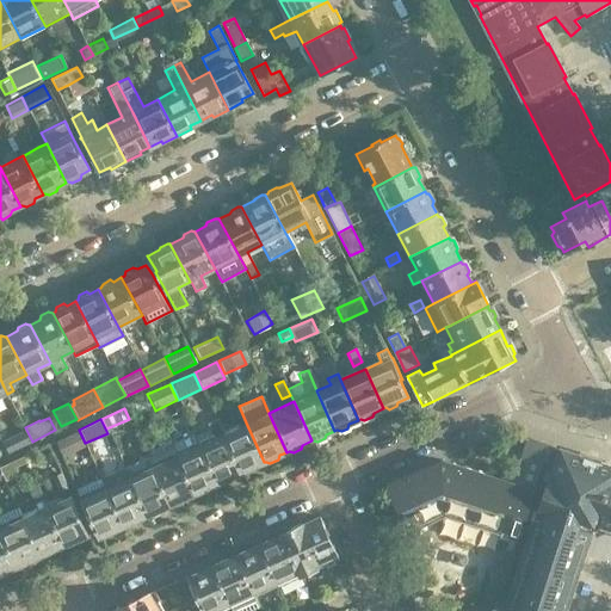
[(211,427),(193,434),(216,483),(218,482),(222,485),(230,480),(232,477),(240,473),(222,433),(215,419),(209,423),(211,427)]
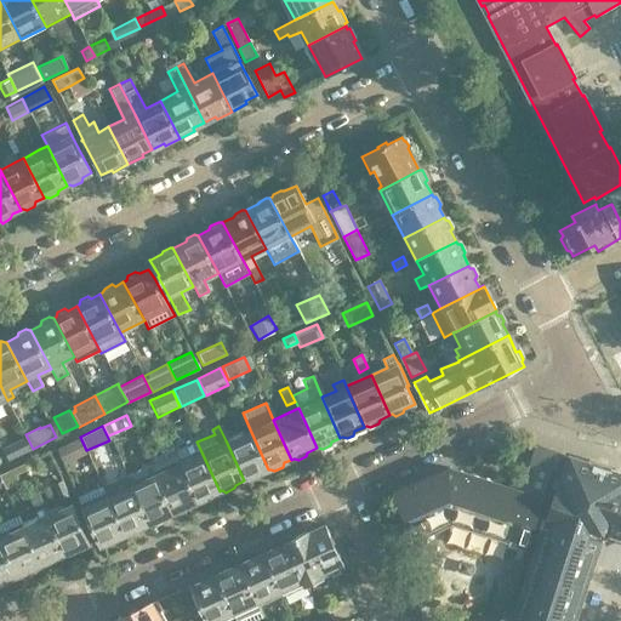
[(250,429),(226,440),(244,480),(245,479),(250,482),(258,478),(260,473),(268,469),(250,429)]
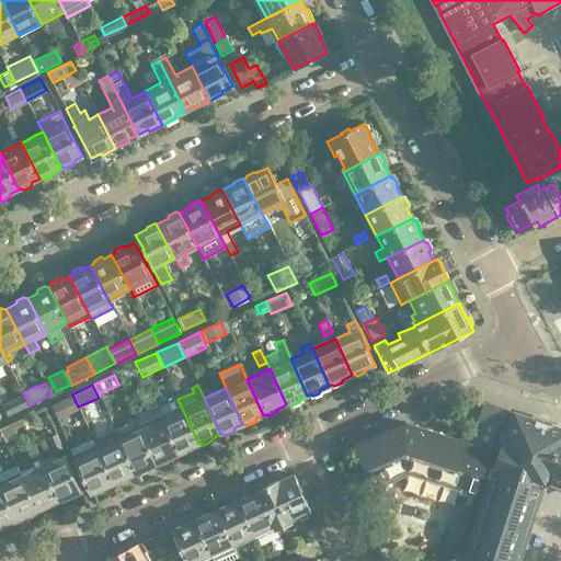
[(29,405),(24,397),(3,405),(8,415),(29,405)]
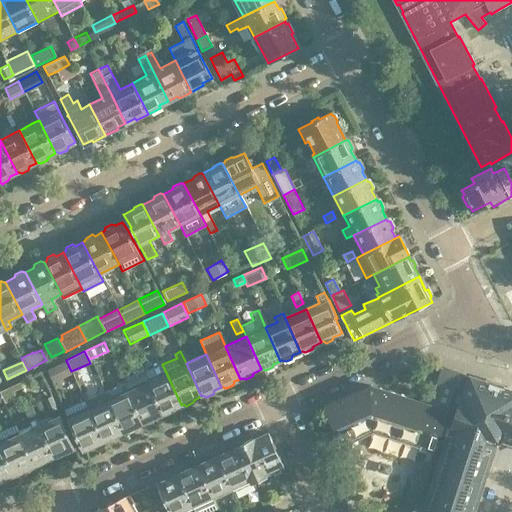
[(63,362),(45,370),(51,384),(70,375),(63,362)]
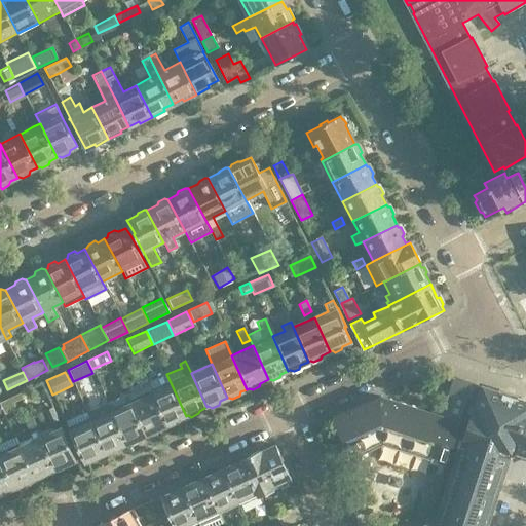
[(146,384),(149,392),(165,425),(167,424),(171,426),(178,422),(179,419),(186,416),(166,374),(165,372),(158,374),(156,379),(146,384)]
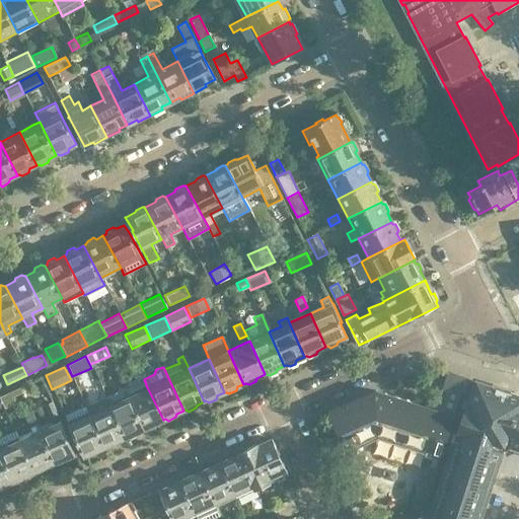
[(139,381),(125,387),(143,429),(146,428),(148,430),(155,427),(156,423),(163,420),(147,387),(144,379),(140,369),(135,372),(139,381)]
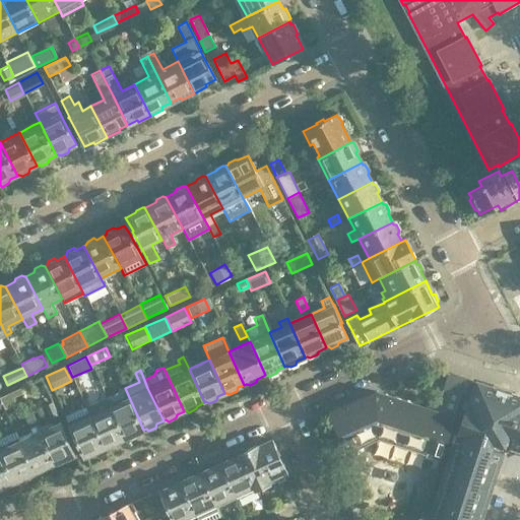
[(329,412),(347,451),(347,452),(379,439),(439,458),(447,440),(449,441),(456,418),(454,417),(466,380),(450,374),(437,412),(375,392),(329,412)]
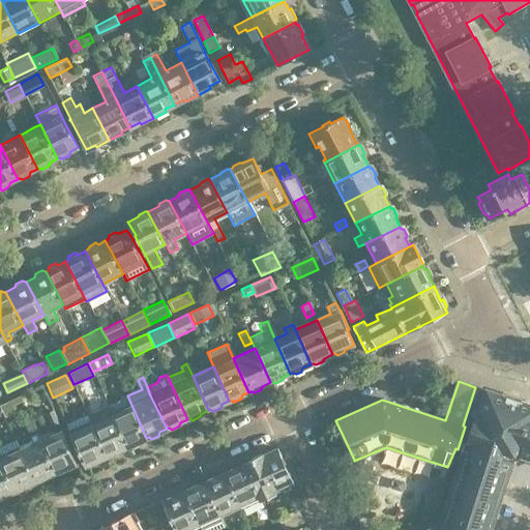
[(489,529),(494,513),(496,514),(498,509),(496,508),(503,488),(512,459),(520,457),(529,459),(529,405),(523,402),(523,401),(504,393),(503,396),(487,390),(480,412),(476,410),(465,446),(466,447),(438,529),(489,529)]
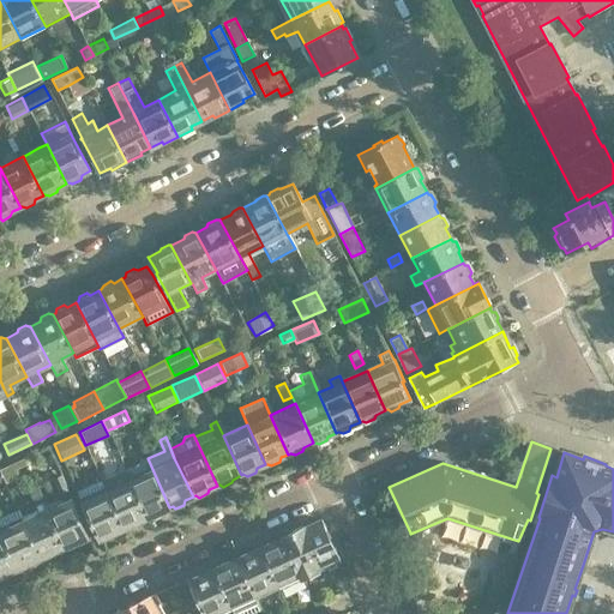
[(24,458),(1,468),(7,480),(16,477),(17,473),(17,468),(25,463),(24,458)]
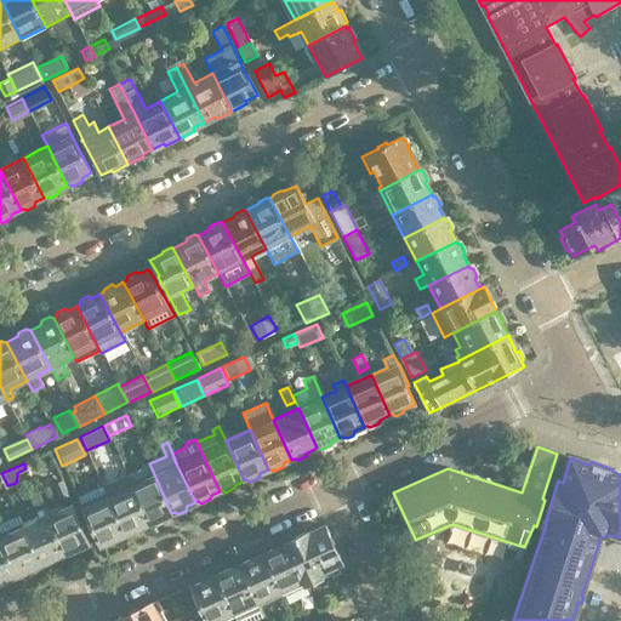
[(149,463),(125,476),(147,524),(149,523),(154,525),(161,520),(163,518),(171,513),(149,463)]
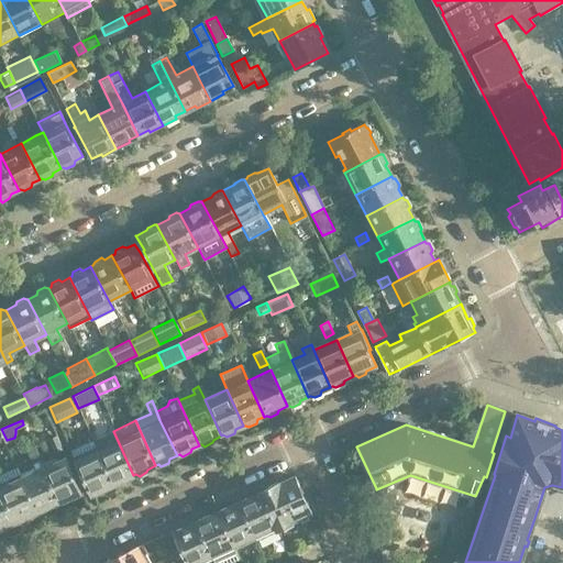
[(113,431),(92,441),(111,485),(113,485),(117,486),(124,483),(127,478),(133,475),(113,431)]
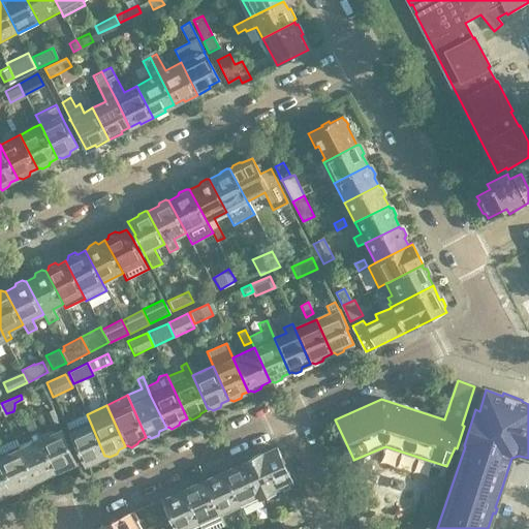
[(51,411),(43,414),(49,427),(56,424),(51,411)]
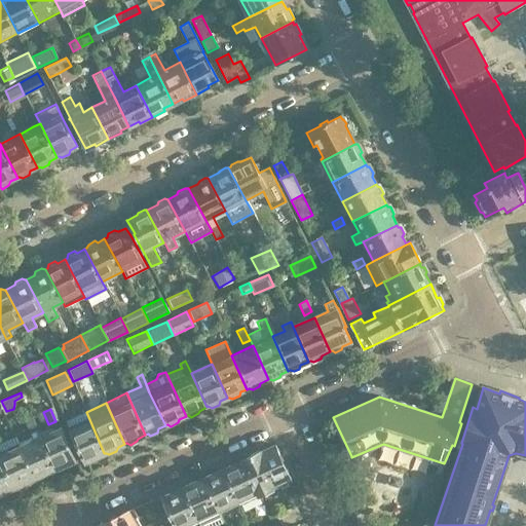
[(30,411),(23,414),(30,428),(36,425),(30,411)]
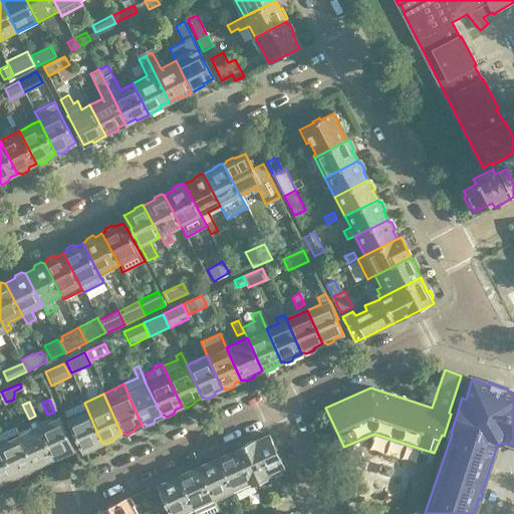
[(84,403),(63,412),(67,419),(82,452),(84,451),(87,452),(94,449),(95,446),(101,443),(84,403)]
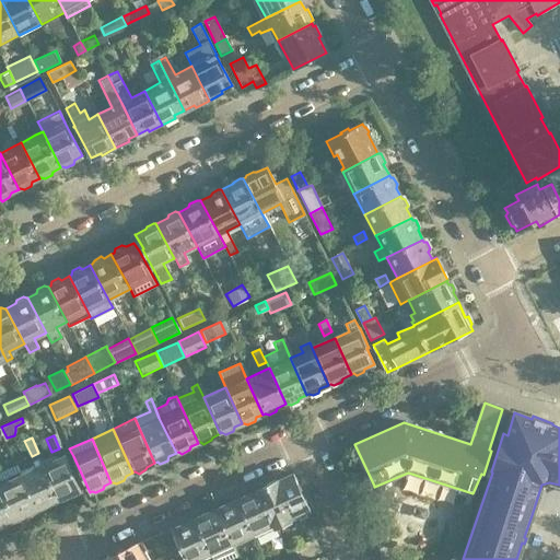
[(66,453),(42,464),(58,500),(59,499),(62,500),(70,497),(71,492),(80,489),(76,480),(78,479),(66,453)]
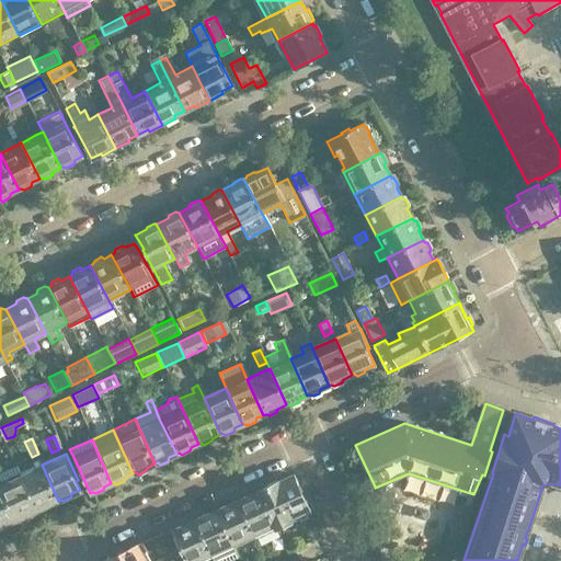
[(0,489),(14,519),(23,515),(26,517),(34,514),(35,510),(20,474),(14,465),(0,470),(0,489)]
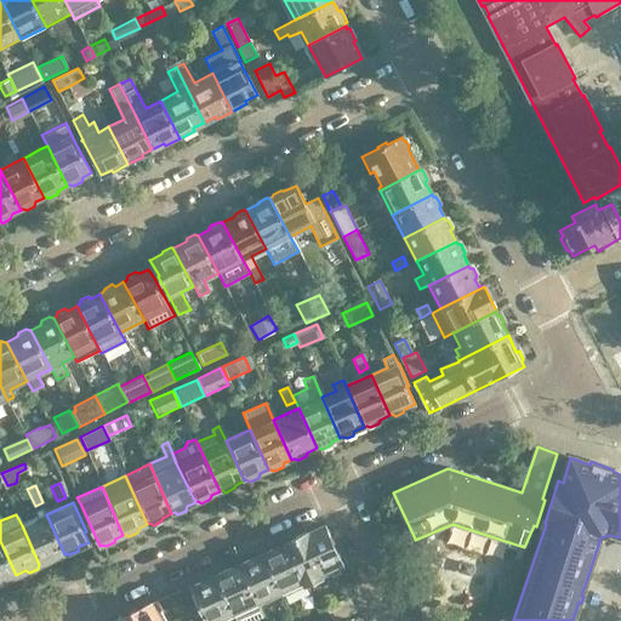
[(46,514),(22,525),(39,564),(40,564),(45,565),(53,562),(55,558),(64,554),(46,514)]
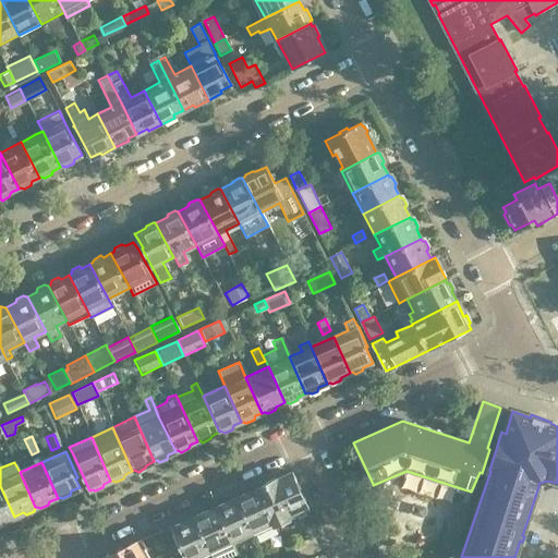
[(366,472),(348,481),(353,493),(372,483),(366,472)]
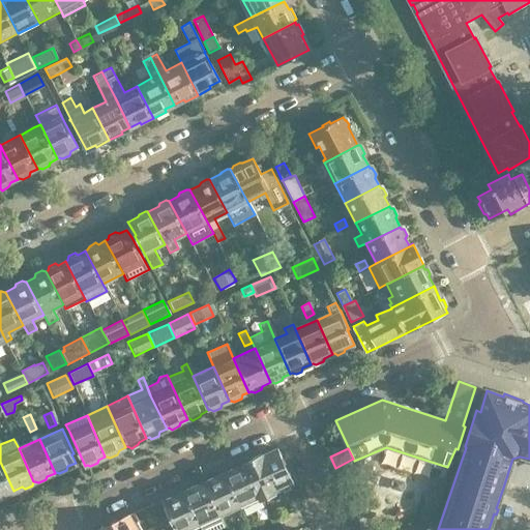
[(262,455),(261,454),(277,491),(287,487),(288,488),(293,484),(276,449),(262,455)]
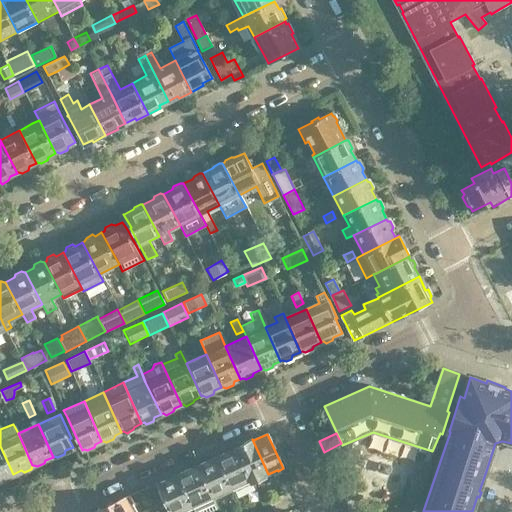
[(252,439),(235,447),(252,483),(267,476),(267,475),(268,474),(252,439)]
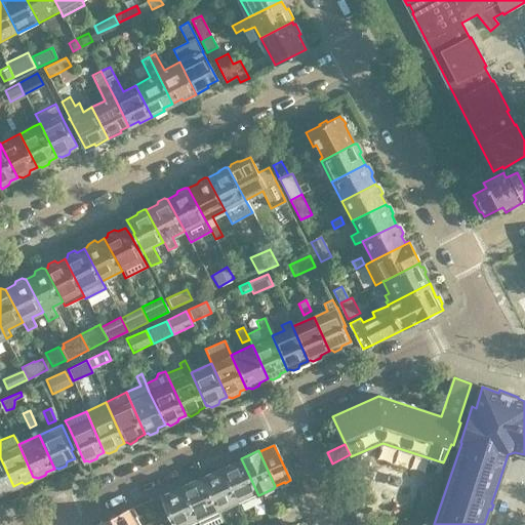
[(0,491),(1,491),(5,493),(11,490),(12,486),(13,486),(0,457),(0,491)]
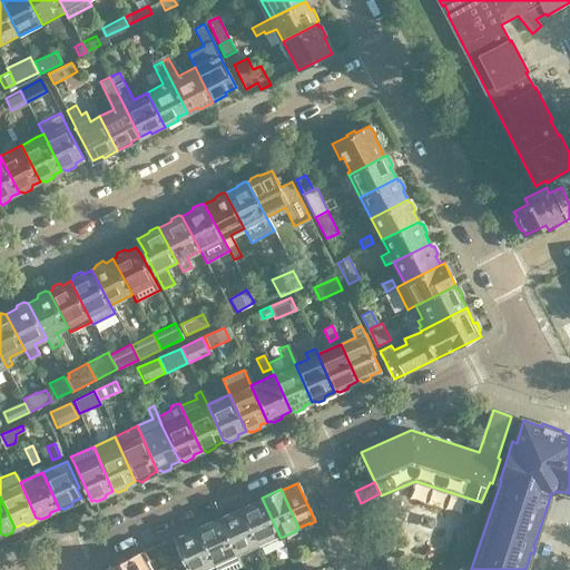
[(262,499),(242,508),(258,546),(278,537),(279,539),(281,538),(262,498),(262,499)]
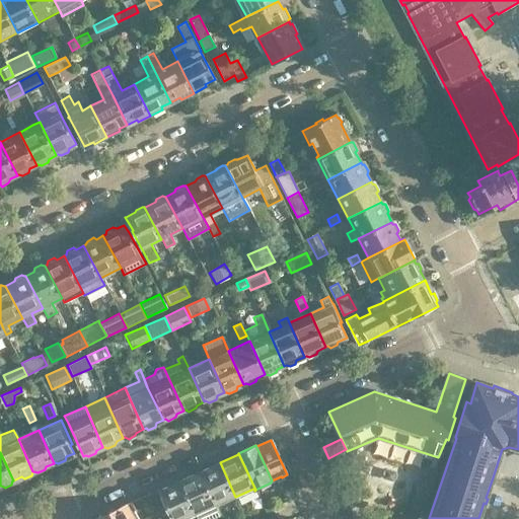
[(220,462),(200,471),(216,506),(235,497),(220,462)]
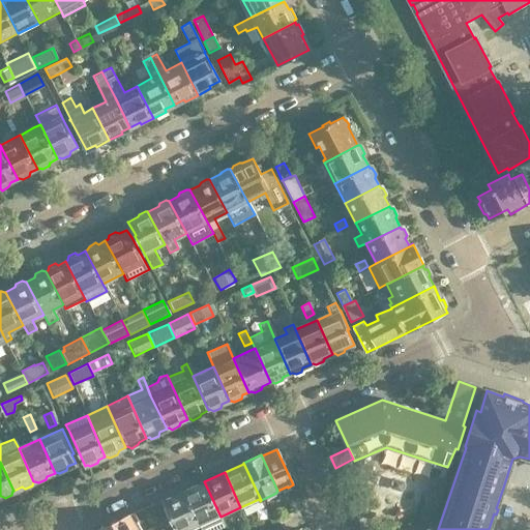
[(204,481),(183,491),(199,526),(201,529),(219,529),(225,528),(221,517),(204,481)]
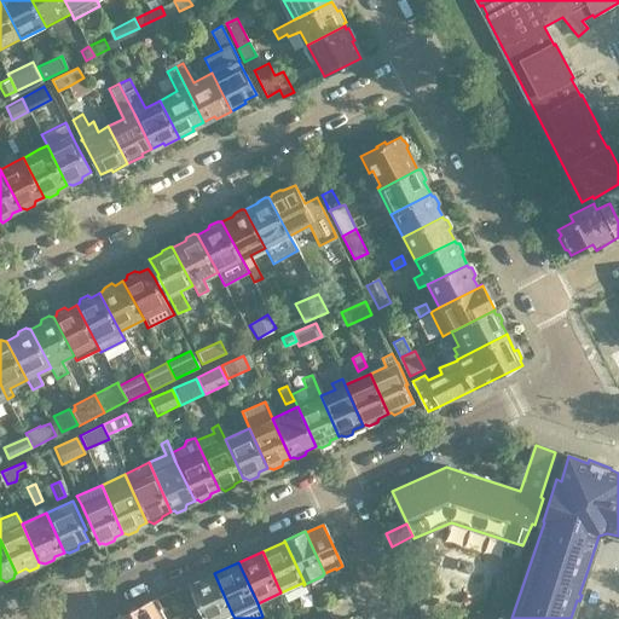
[(190,584),(202,611),(204,618),(223,618),(232,614),(214,573),(190,584)]
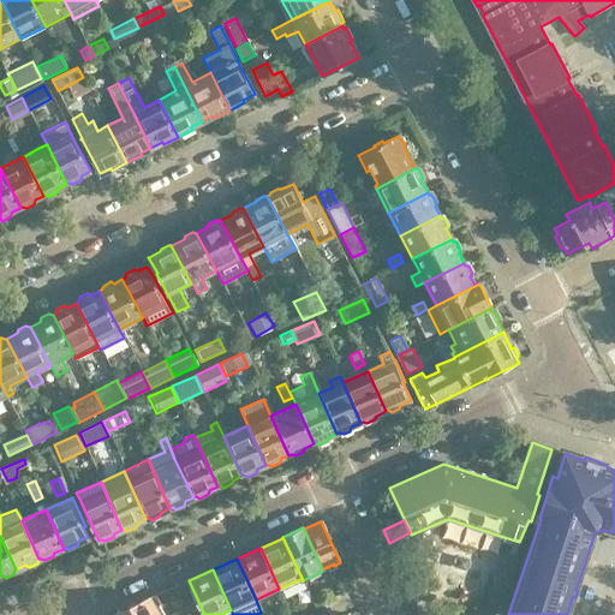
[(189,580),(174,586),(184,609),(187,607),(190,611),(201,607),(189,580)]
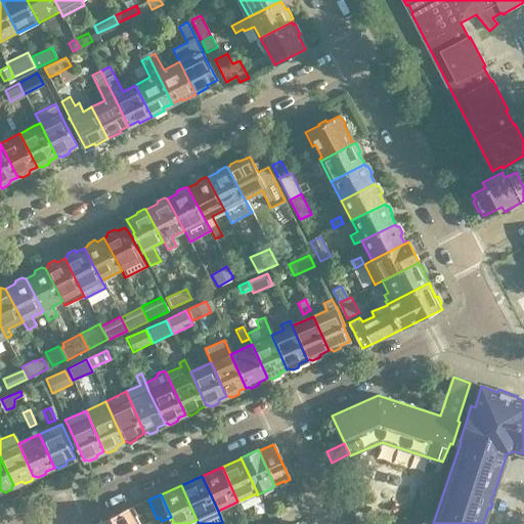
[(261,500),(254,504),(259,515),(266,512),(261,500)]
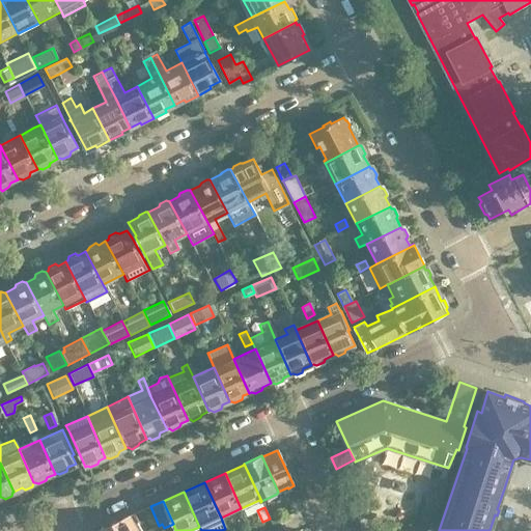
[(277,512),(270,515),(276,530),(284,530),(302,524),(304,523),(298,509),(291,512),(279,518),(277,512)]
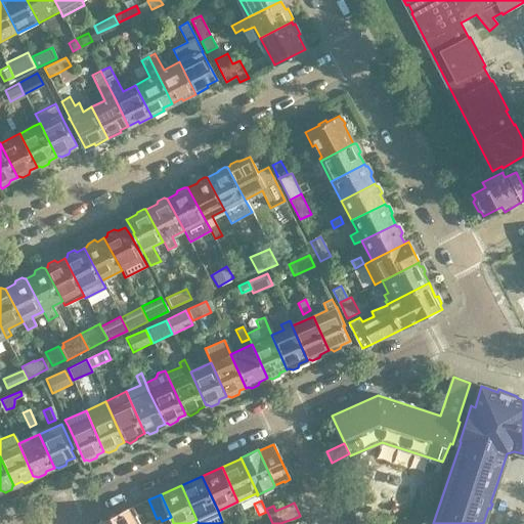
[(130,508),(97,522),(97,523),(138,523),(135,517),(130,508)]
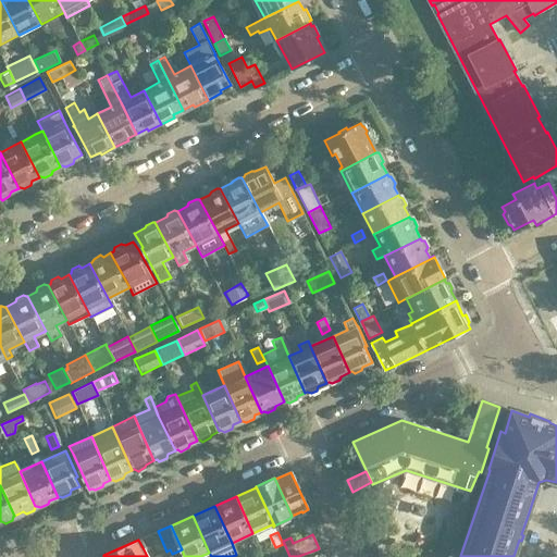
[(256,542),(249,545),(255,556),(260,556),(263,556),(256,542)]
